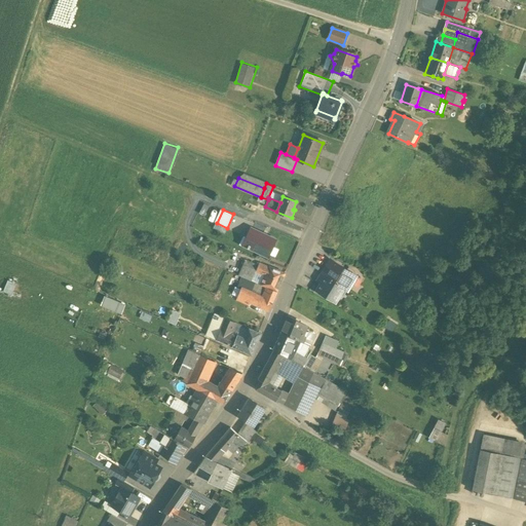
[(260,234),(251,229),(243,246),(248,248),(249,249),(249,248),(268,257),(272,247),(270,246),(271,242),(259,237),(260,234)]
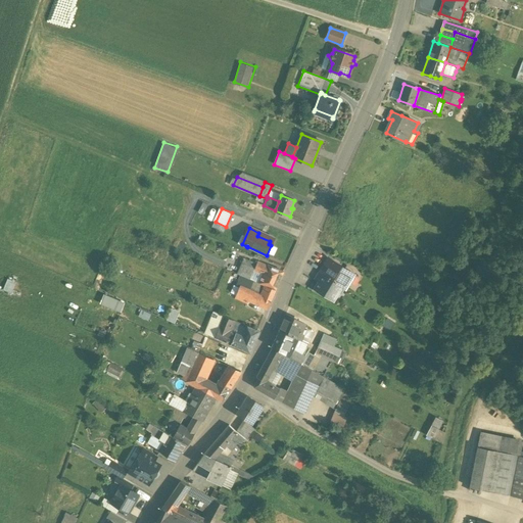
[(256,264),(243,258),(236,274),(240,276),(252,281),(259,283),(263,274),(253,271),(256,264)]
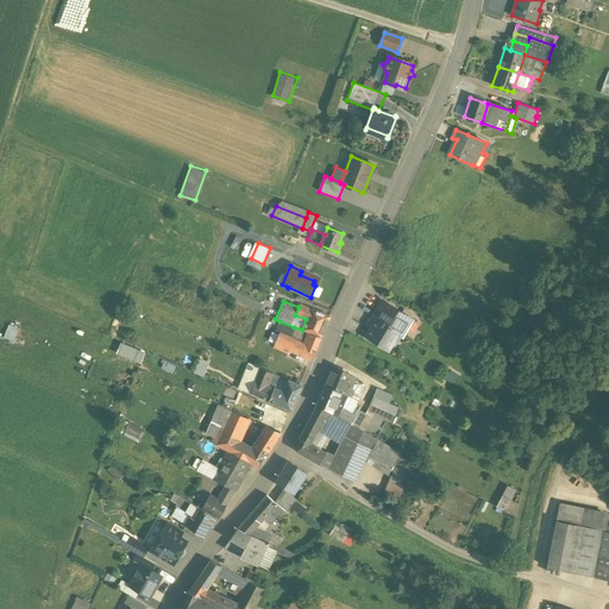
[(409,318),(387,303),(381,313),(377,311),(372,318),(397,333),(402,336),(410,322),(409,318)]
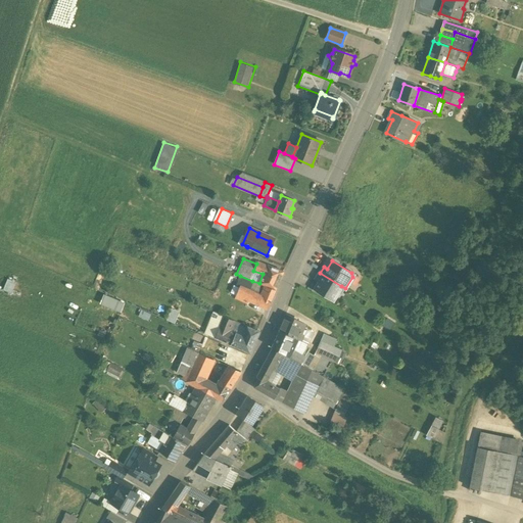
[(283,272),(257,262),(256,264),(253,271),(263,274),(259,283),(265,285),(275,290),(279,282),(281,278),(280,278),(283,272)]
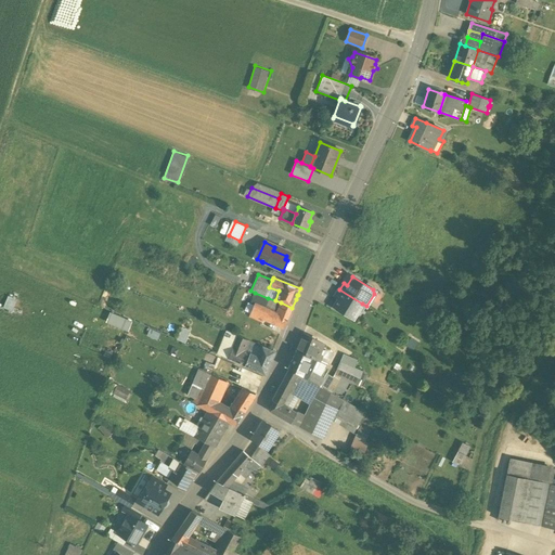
[(362,304),(339,289),(335,296),(339,298),(334,306),(353,318),(362,304)]
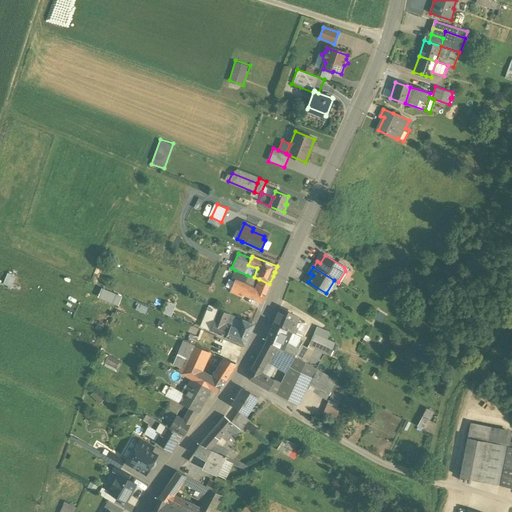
[(247,275),(235,270),(233,274),(234,275),(237,276),(245,279),(247,275)]
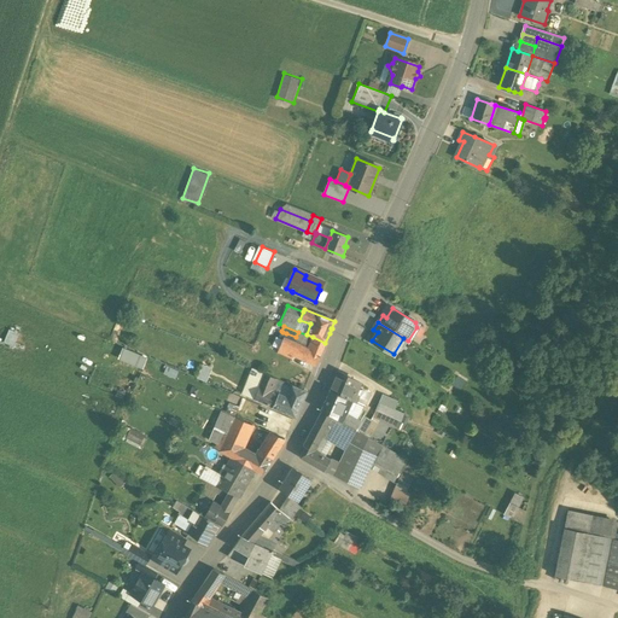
[(5,344),(13,348),(18,334),(10,331),(5,344)]
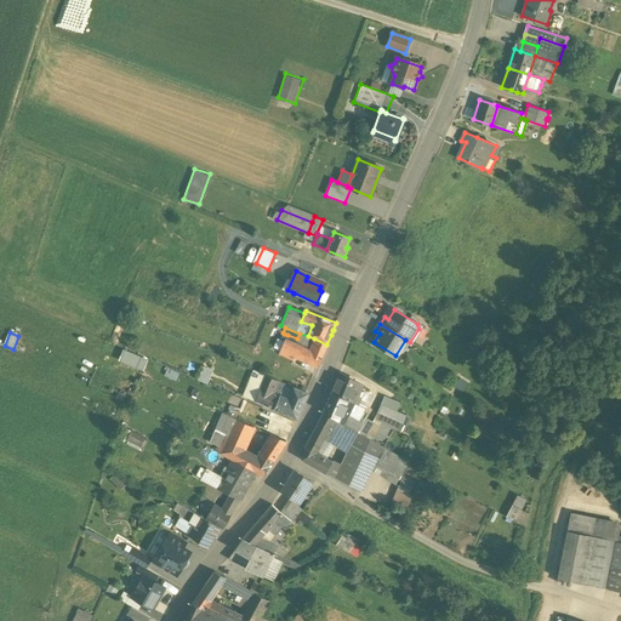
[(309,349),(295,343),(297,339),(288,335),(284,334),(281,340),(284,341),(279,353),(294,359),(295,357),(318,366),(328,345),(326,345),(314,339),(309,349)]
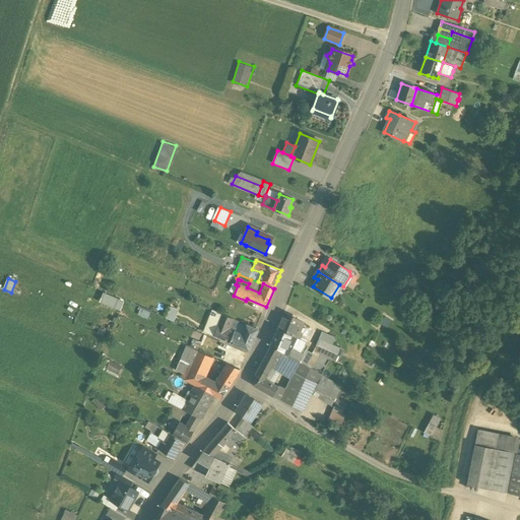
[(125,301),(104,291),(100,303),(120,311),(125,301)]
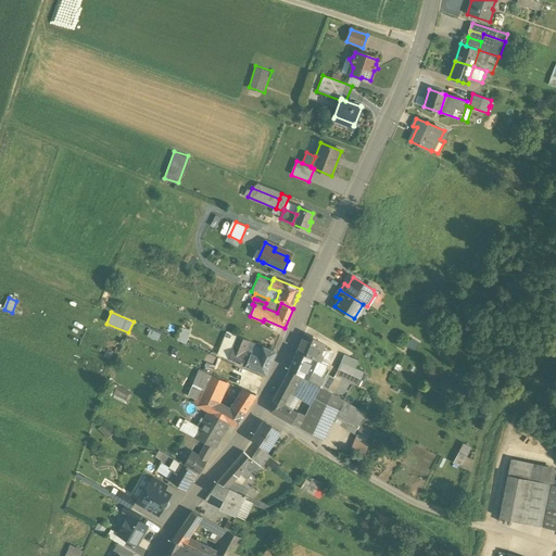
[(149,329),(147,336),(159,341),(162,335),(149,329)]
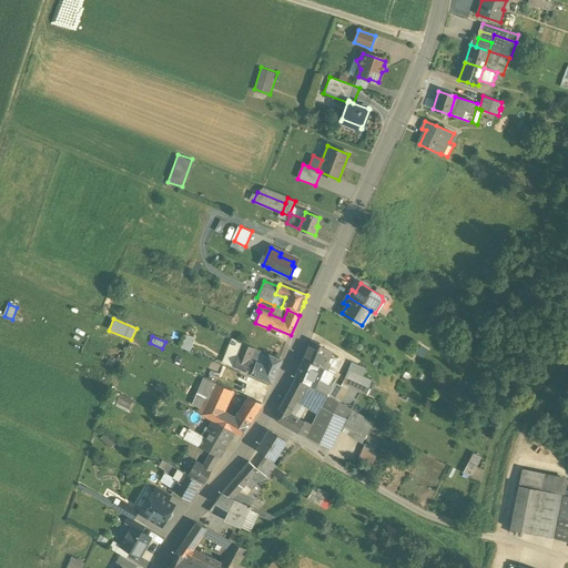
[(221,361),(233,366),(243,343),(232,338),(221,361)]
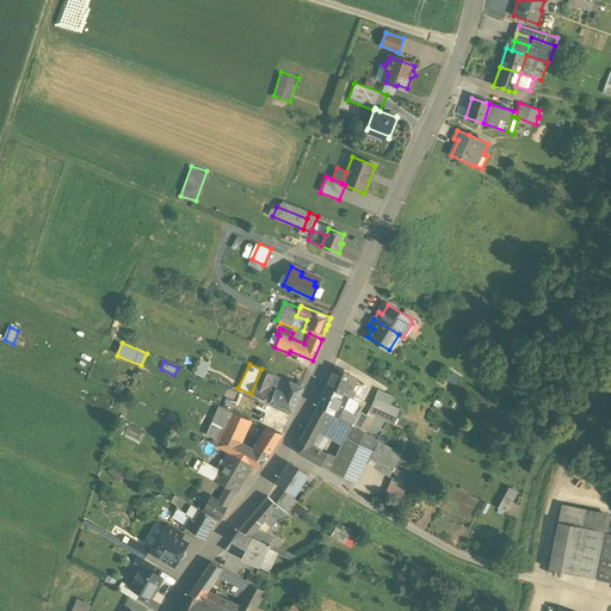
[(261,369),(251,394),(270,402),(275,389),(267,386),(272,374),(261,369)]
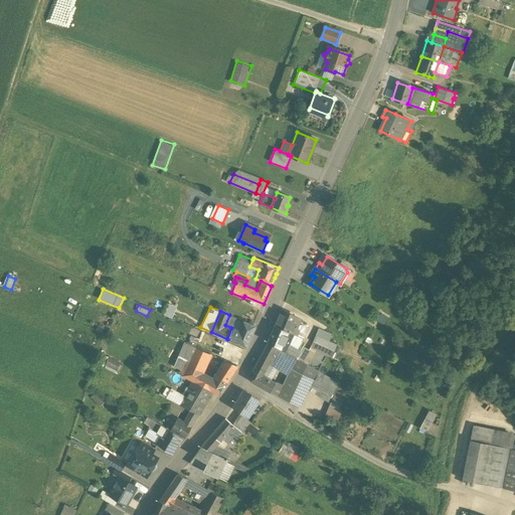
[(300,319),(280,311),(274,325),(275,325),(283,329),(294,333),(300,319)]
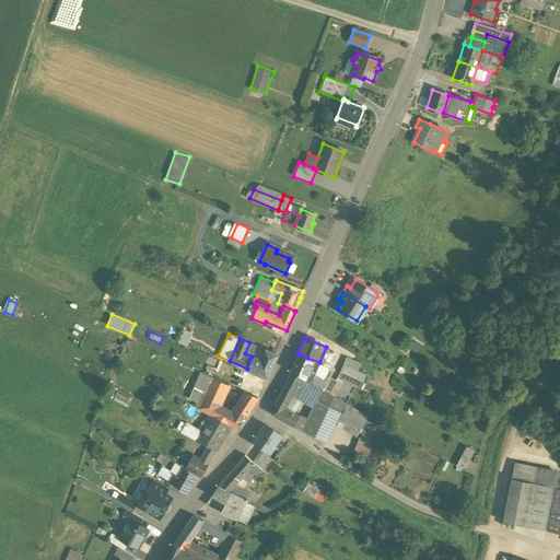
[(260,360),(252,356),(252,357),(247,369),(267,376),(277,354),(265,349),(260,360)]
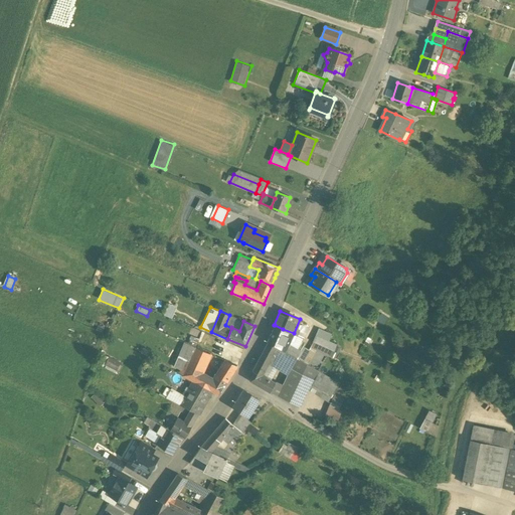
[(283,329),(275,325),(268,340),(277,344),(279,338),(283,329)]
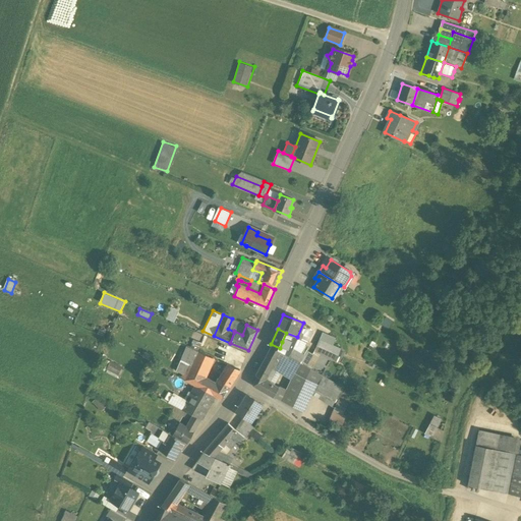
[(302,340),(297,337),(286,333),(282,342),(291,347),(293,343),(300,346),(302,340)]
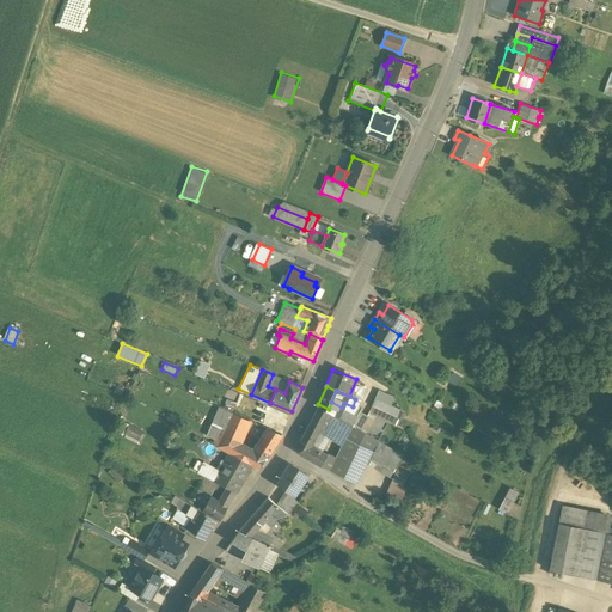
[(226,398),(222,408),(232,412),(236,403),(226,398)]
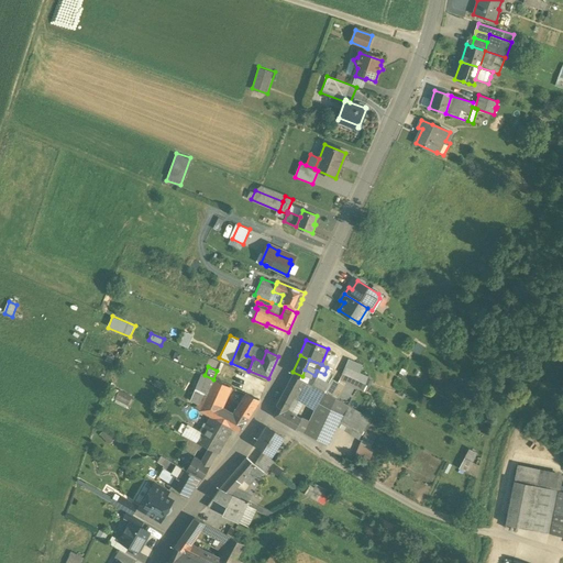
[(367,376),(348,367),(344,375),(364,384),(367,376)]
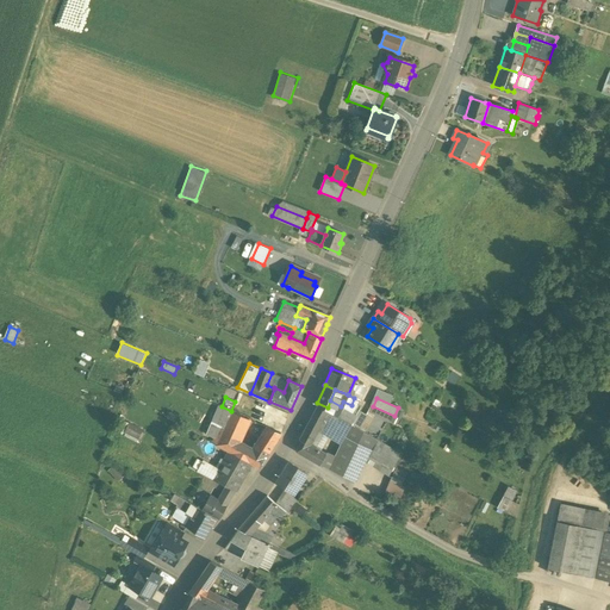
[(268,427),(281,433),(288,415),(259,400),(250,418),(268,427)]
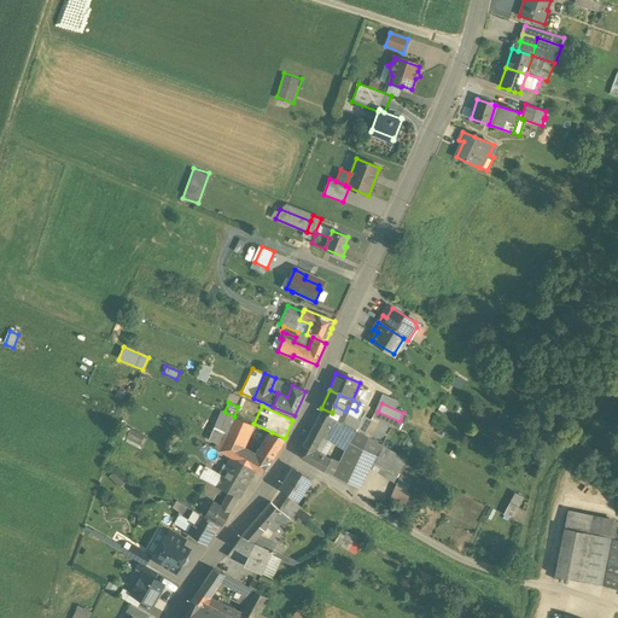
[(345,412),(334,406),(332,413),(331,414),(342,420),(345,412)]
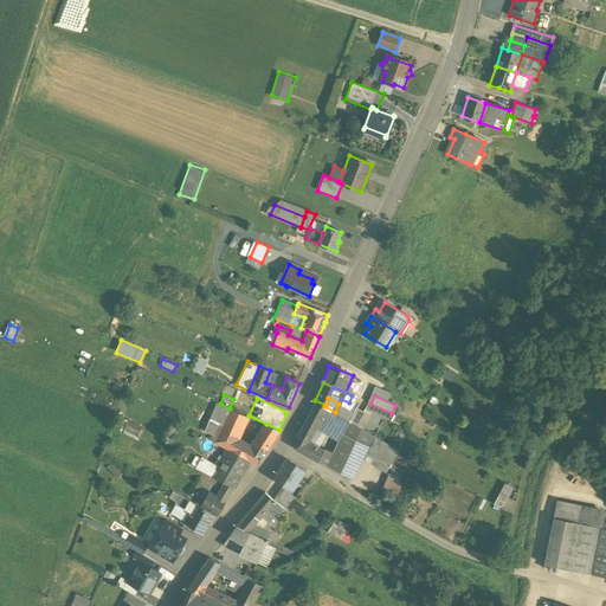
[(349,403),(341,399),(339,404),(335,412),(342,417),(349,403)]
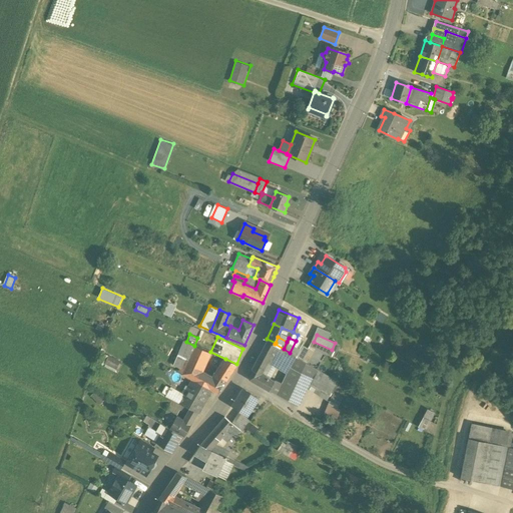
[(268,340),(251,369),(253,370),(266,376),(273,363),(287,372),(295,357),(268,340)]
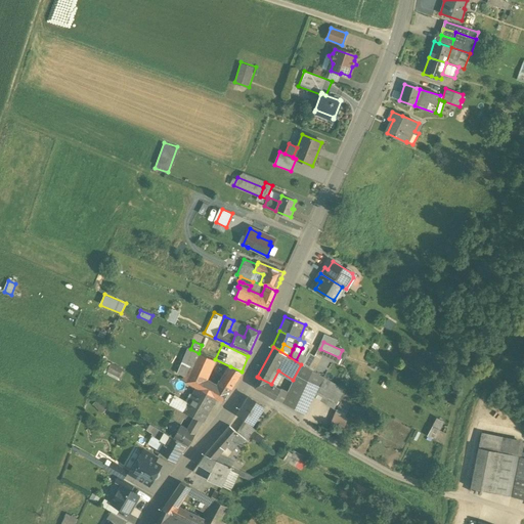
[(190,349),(188,348),(182,362),(189,365),(192,367),(200,353),(199,353),(190,349)]
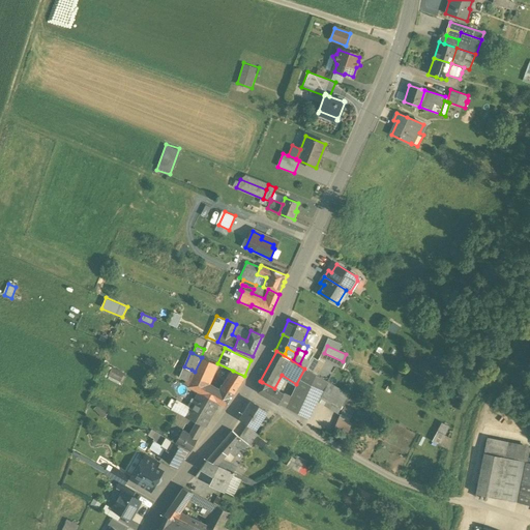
[(299,364),(298,364),(304,369),(312,355),(305,352),(299,364)]
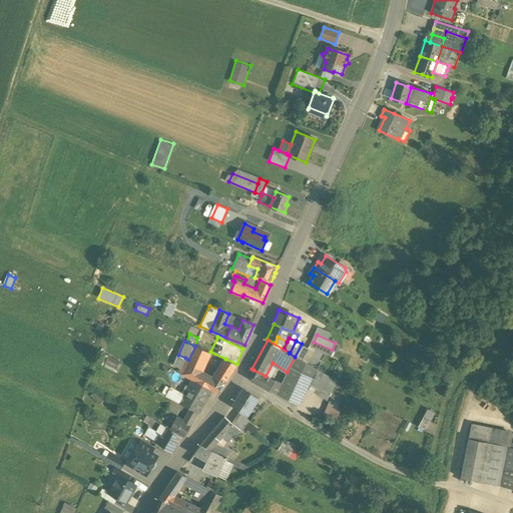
[(195,346),(188,360),(185,358),(178,371),(190,377),(194,369),(200,372),(209,352),(201,349),(198,347),(195,346)]
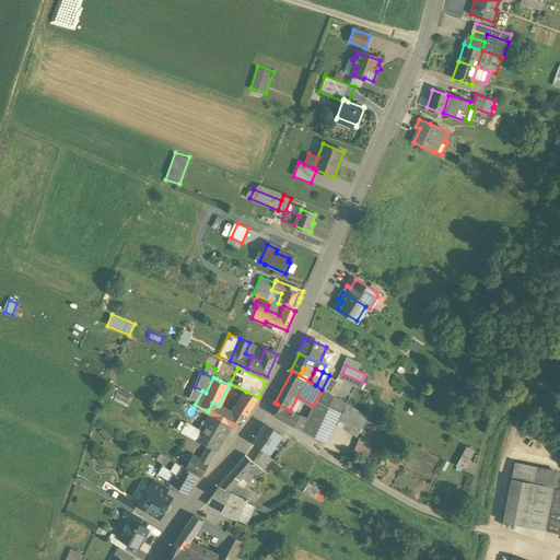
[(117,387),(112,385),(108,393),(114,396),(113,399),(126,406),(132,393),(118,385),(117,387)]
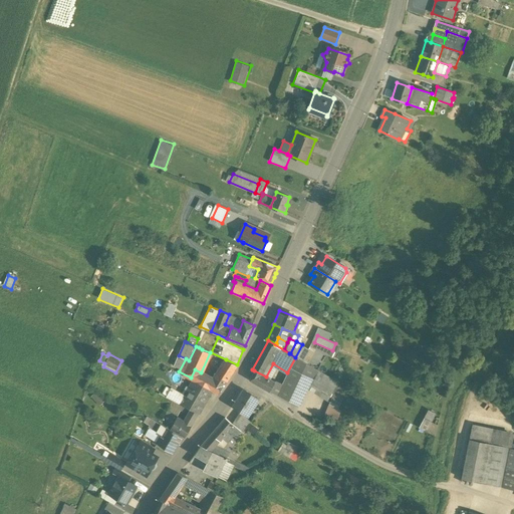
[(305,363),(295,357),(287,372),(281,384),(276,395),(299,406),(307,390),(316,369),(305,362),(305,363)]
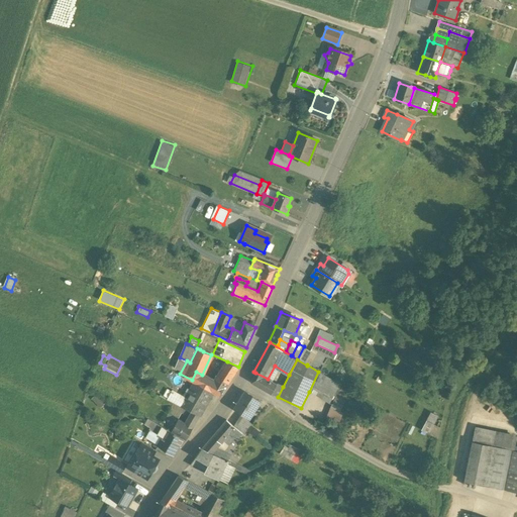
[(238,367),(227,362),(219,375),(229,380),(238,367)]
